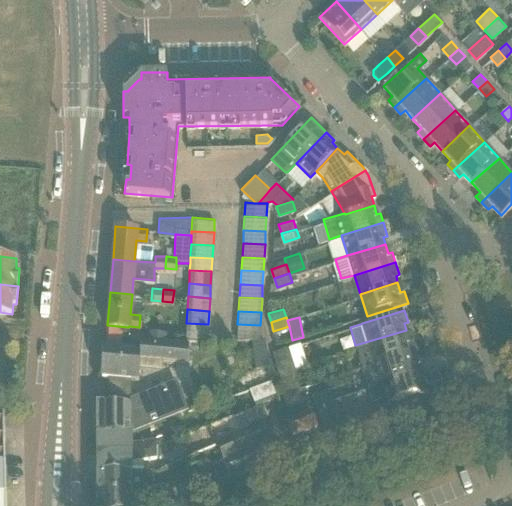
[(207,337),(208,324),(186,323),(185,336),(207,337)]
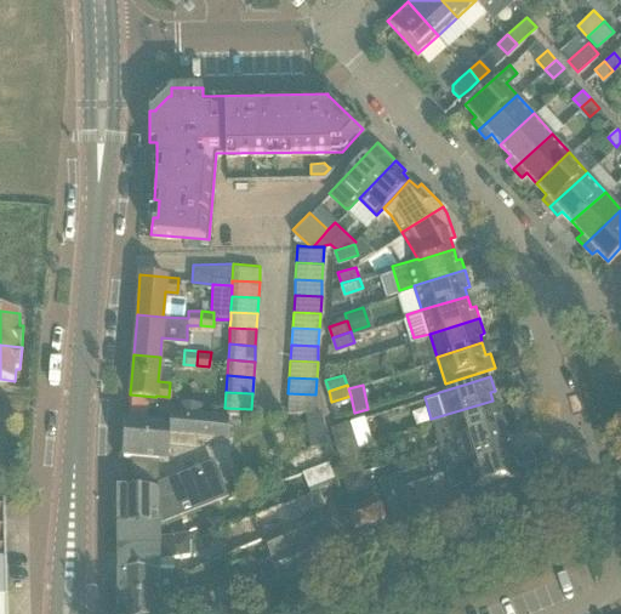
[(314,411),(315,394),(288,393),(286,410),(314,411)]
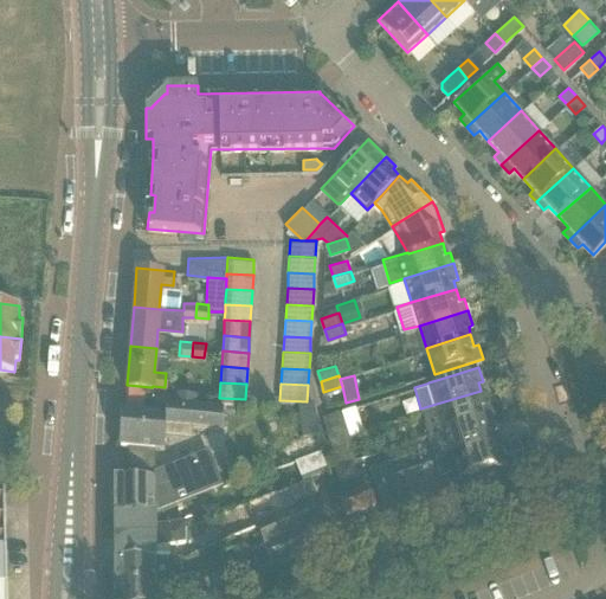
[(174,390),(173,404),(192,406),(193,392),(174,390)]
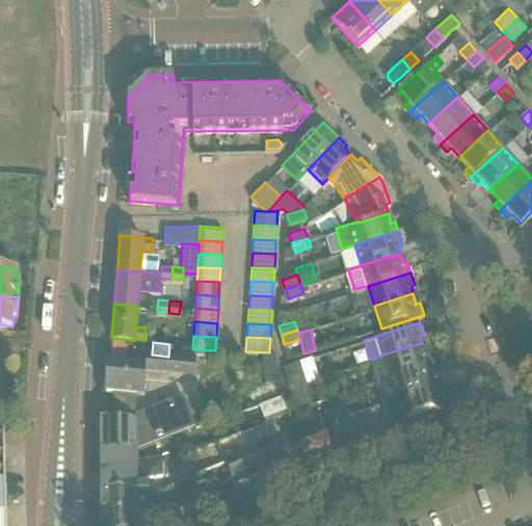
[(425,353),(422,343),(369,359),(376,379),(389,375),(432,362),(429,351),(425,353)]
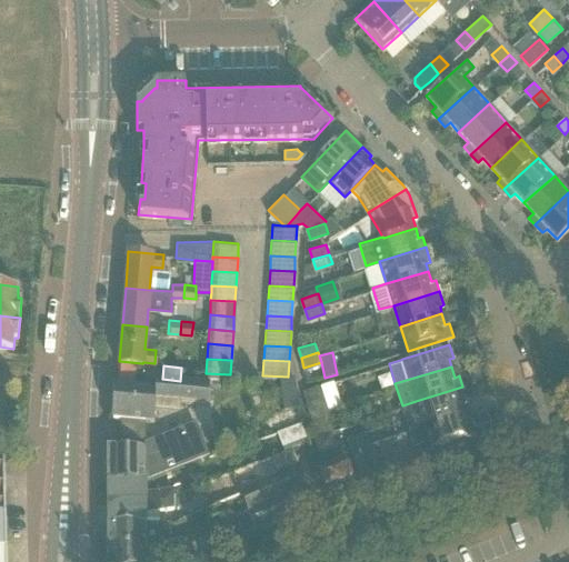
[(115,381),(111,415),(120,415),(121,429),(135,429),(135,431),(145,431),(143,418),(152,419),(153,404),(155,397),(179,399),(207,401),(209,380),(181,378),(181,382),(162,380),(155,379),(155,384),(141,383),(115,381)]
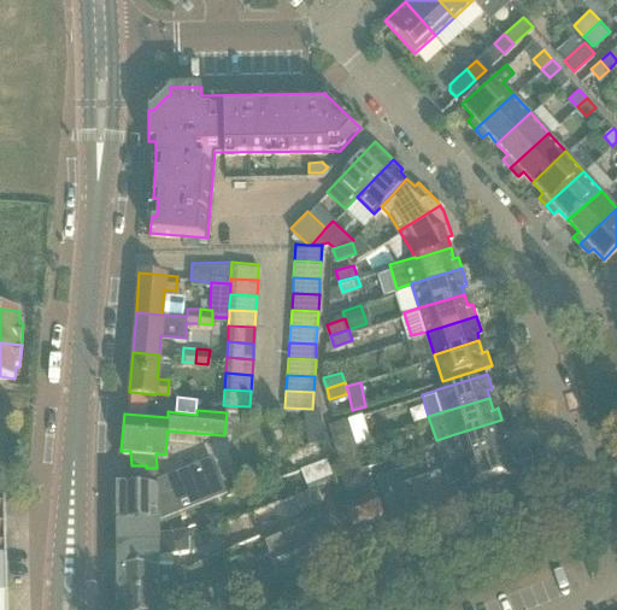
[(309,445),(323,443),(318,410),(303,412),(309,445)]
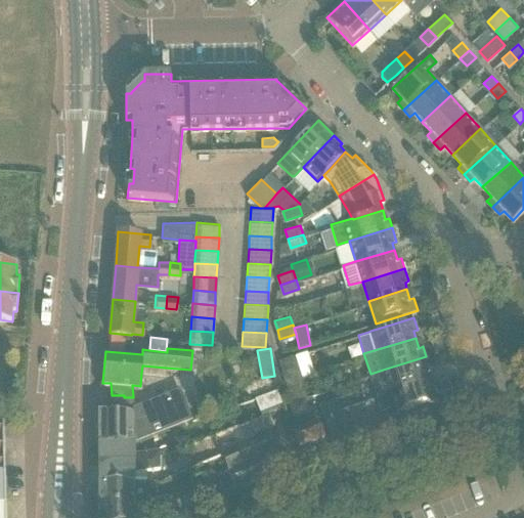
[(306,352),(295,356),(301,376),(313,373),(306,352)]
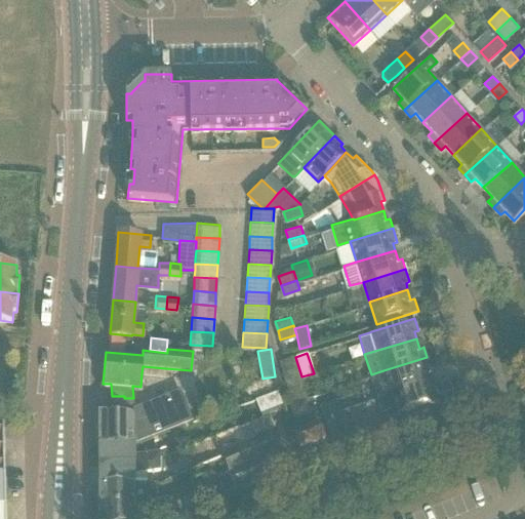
[(295,357),(281,362),(287,382),(301,376),(295,357)]
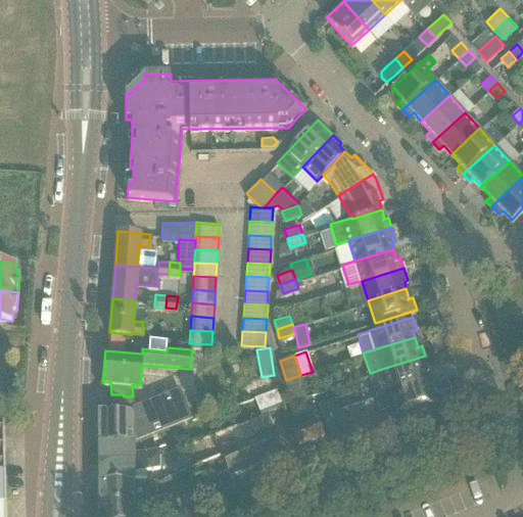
[(429,369),(425,356),(382,369),(388,389),(427,377),(425,370),(429,369)]
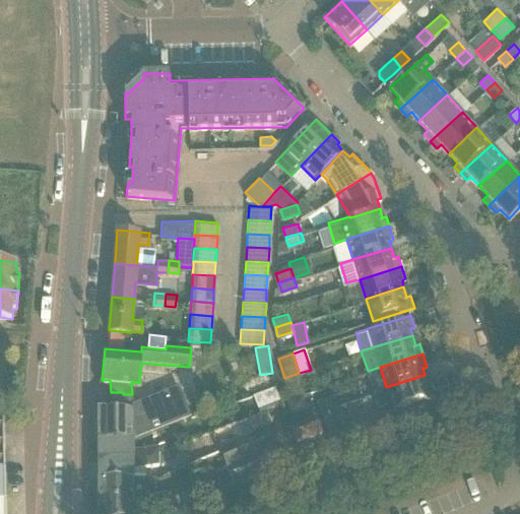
[(302,382),(299,373),(284,378),(287,387),(302,382)]
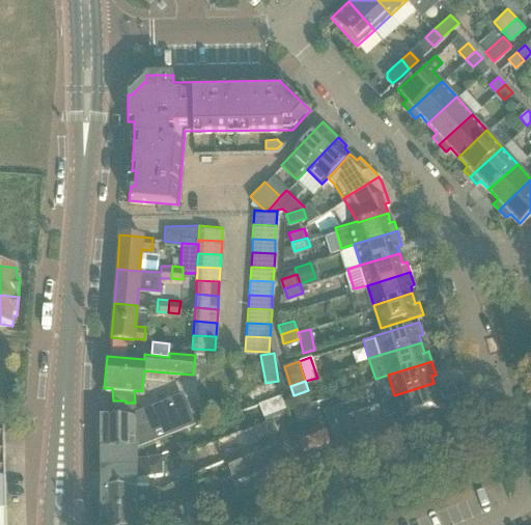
[(437,393),(434,383),(394,395),(380,399),(387,420),(389,419),(393,433),(425,423),(421,411),(445,404),(441,392),(437,393)]
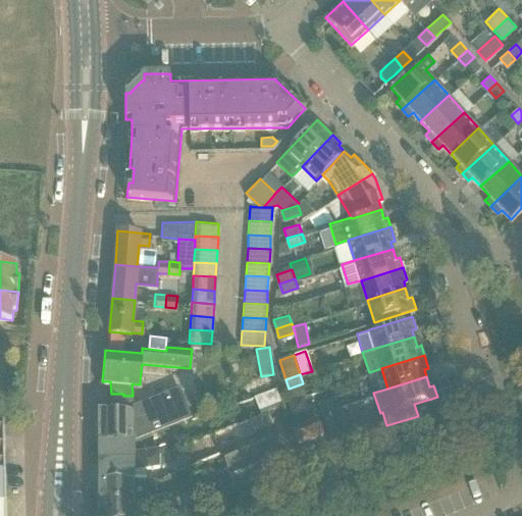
[(99,411),(95,411),(96,420),(99,423),(99,427),(96,429),(96,439),(99,439),(133,439),(133,437),(190,413),(177,384),(133,403),(133,396),(123,396),(123,394),(111,394),(111,409),(99,409),(99,411)]
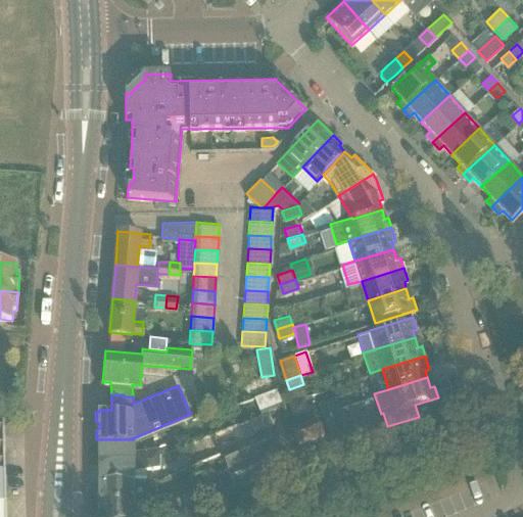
[(262,411),(281,403),(275,387),(255,395),(262,411)]
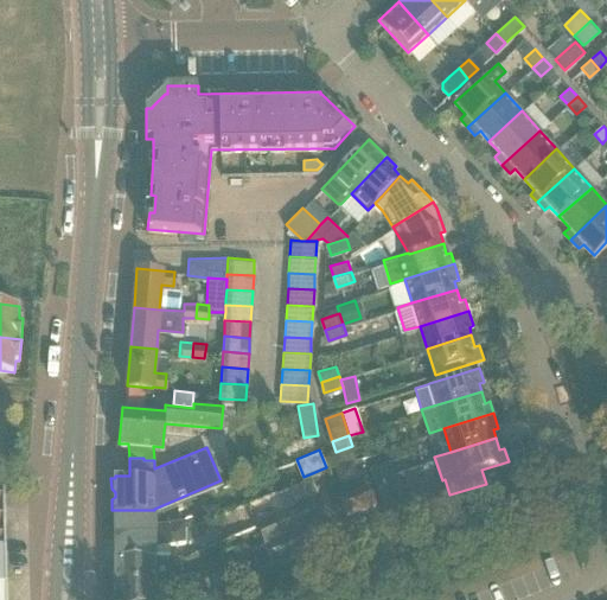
[(371,465),(375,476),(393,471),(389,459),(371,465)]
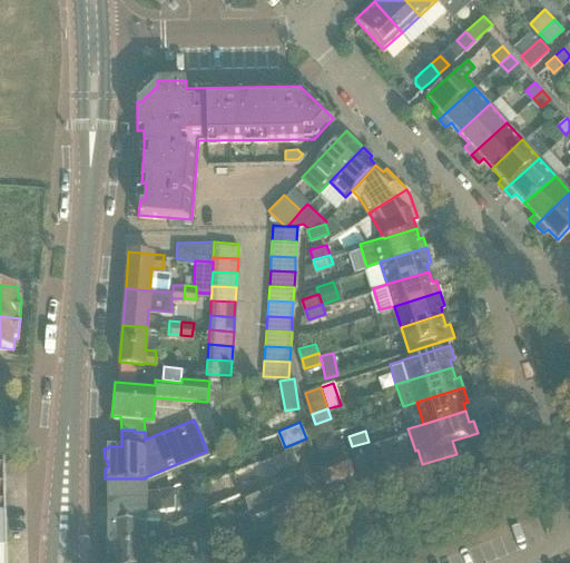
[(369,442),(352,446),(354,456),(364,487),(381,483),(394,478),(390,465),(377,470),(371,451),(369,442)]
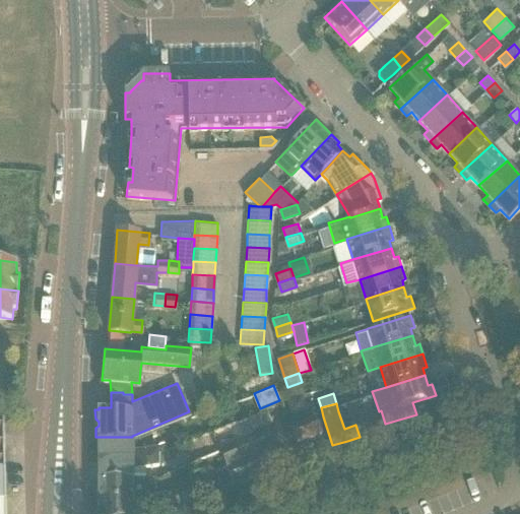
[(266,410),(247,419),(253,433),(272,425),(266,410)]
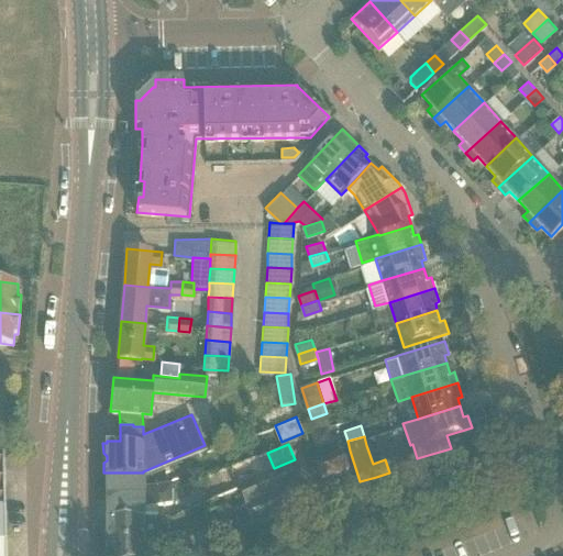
[(315,459),(321,475),(348,465),(341,449),(315,459)]
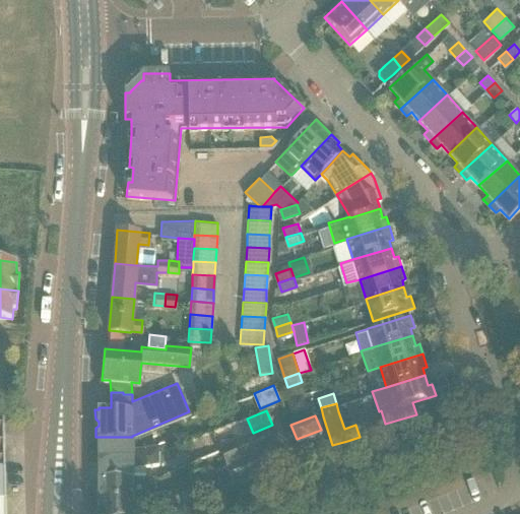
[(246,420),(231,425),(236,438),(251,433),(246,420)]
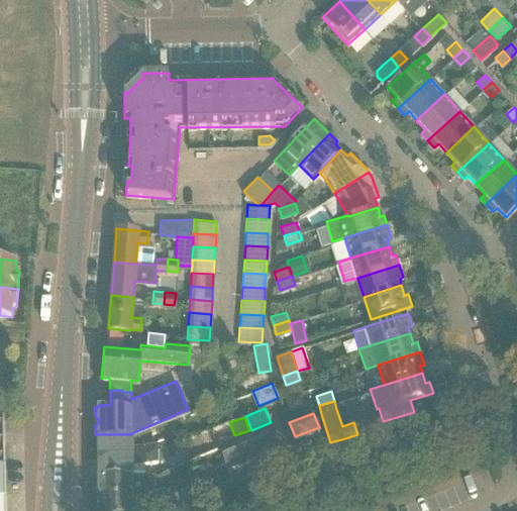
[(218,445),(225,462),(273,440),(266,424),(218,445)]
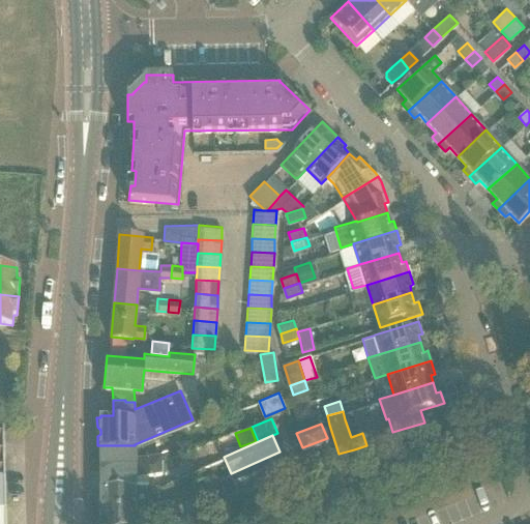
[(171,456),(169,449),(160,452),(135,456),(135,445),(100,445),(100,466),(135,465),(160,461),(160,459),(171,456)]
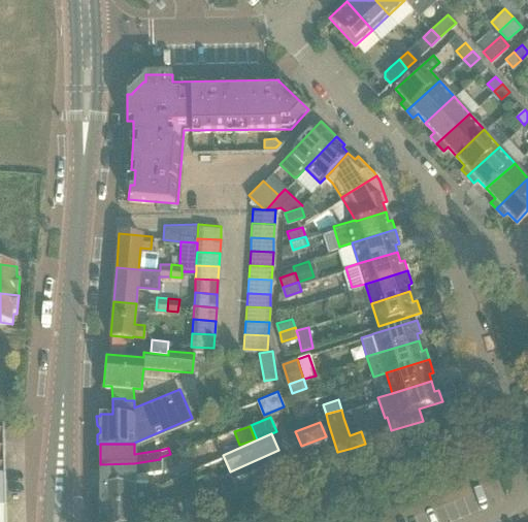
[(286,464),(278,450),(230,471),(236,486),(286,464)]
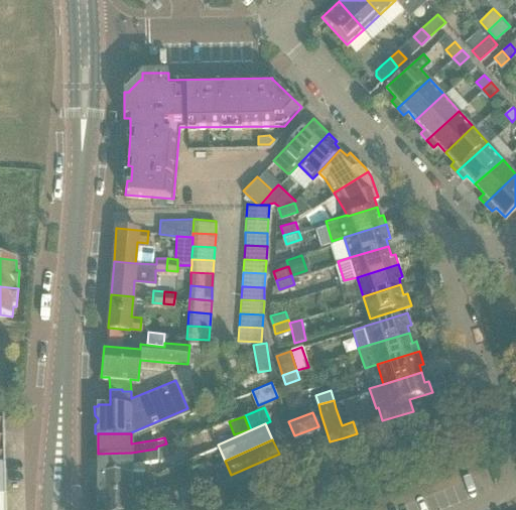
[(156,459),(156,458),(169,454),(166,443),(156,447),(156,449),(131,453),(98,454),(98,473),(131,473),(131,463),(156,459)]
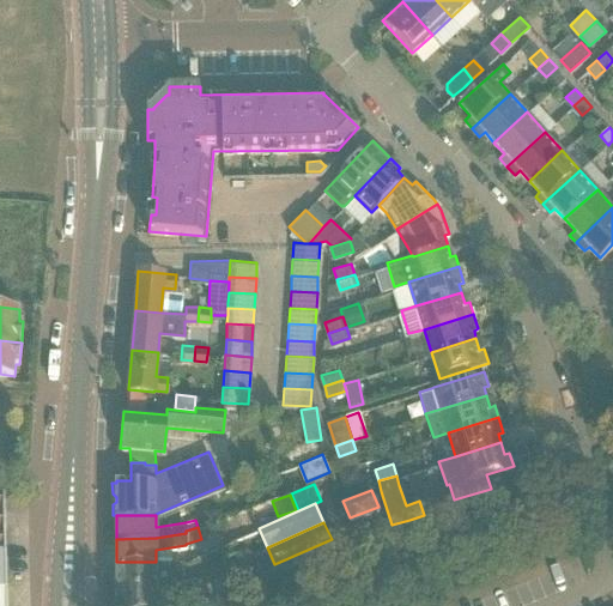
[(183,561),(156,562),(116,562),(117,585),(183,582),(183,581),(183,561)]
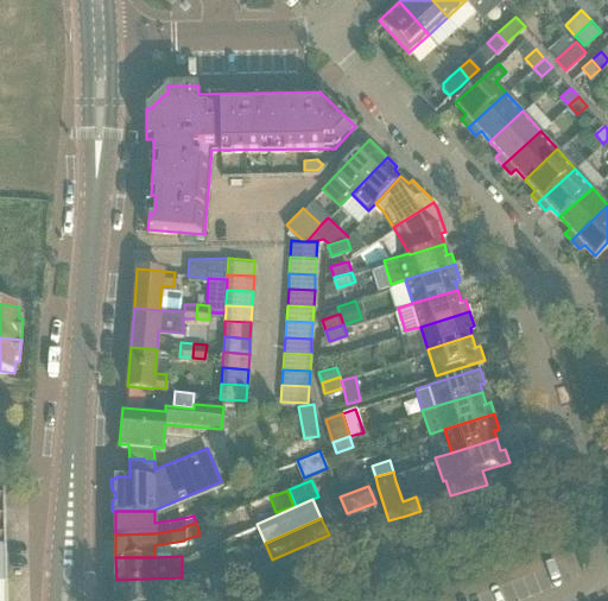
[(173,600),(198,592),(196,581),(194,571),(182,576),(182,577),(116,580),(115,600),(173,600)]
